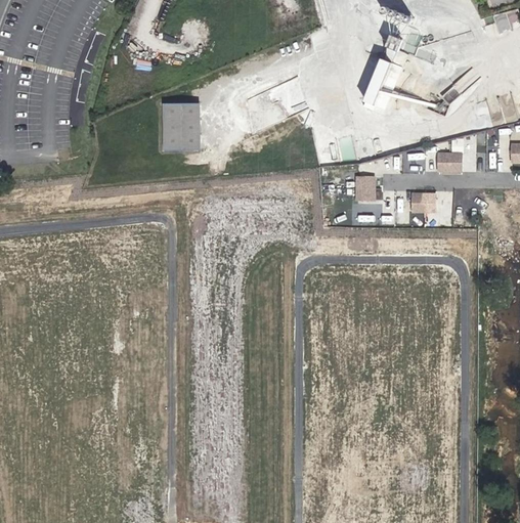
[(395,49),(400,38),(392,36),(365,101),(372,104),(390,59),(404,59),(406,54),(395,49)]
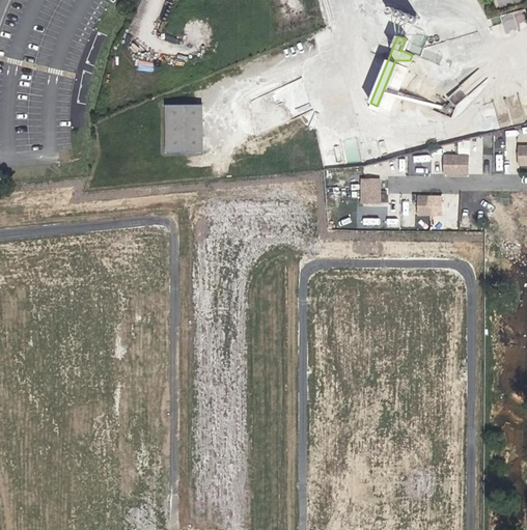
[(371,57),(359,102),(369,105),(383,60),(371,57)]
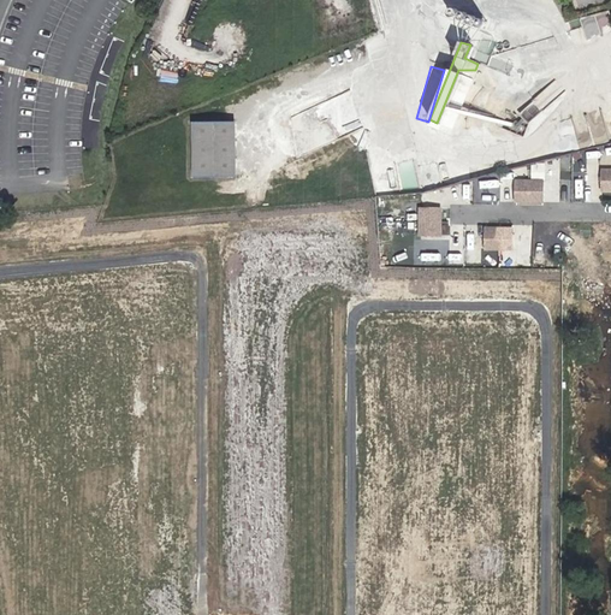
[(189,172),(231,176),(235,122),(193,119),(189,172)]
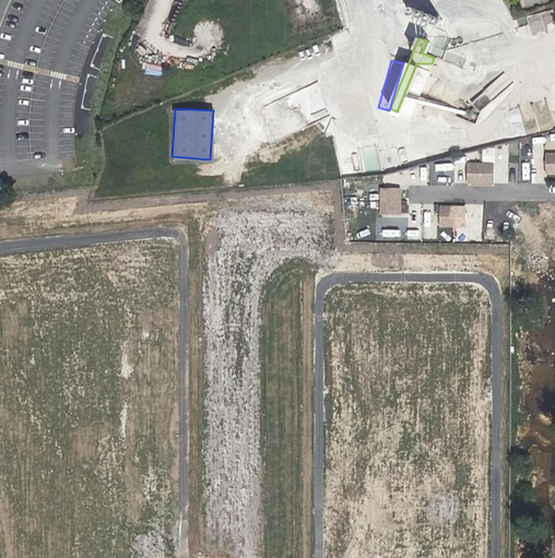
[(543,173),(554,173),(554,154),(543,154),(543,173)]
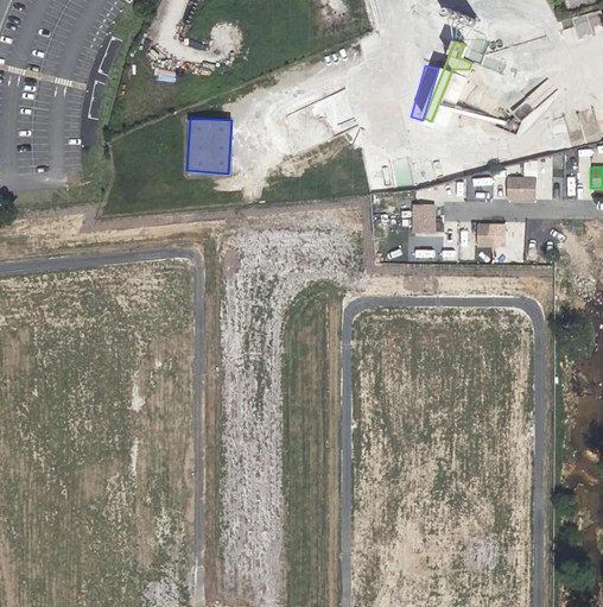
[(505,198),(531,198),(531,178),(505,178),(505,198)]
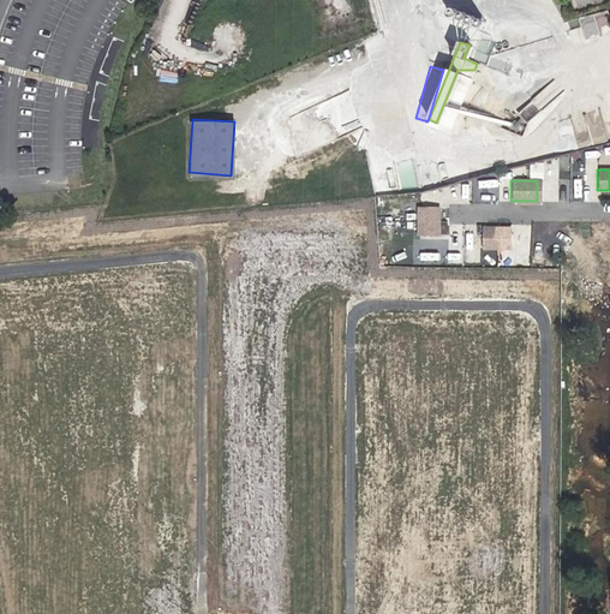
[(414,234),(435,234),(435,208),(416,208),(414,234)]
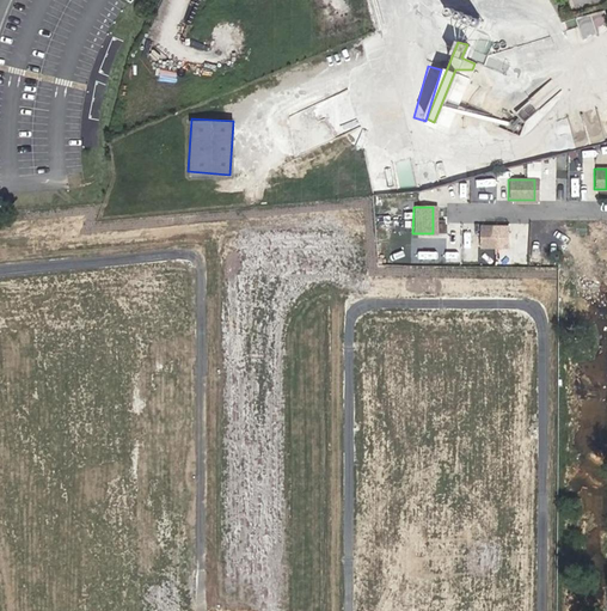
[(478,246),(504,246),(504,226),(478,226),(478,246)]
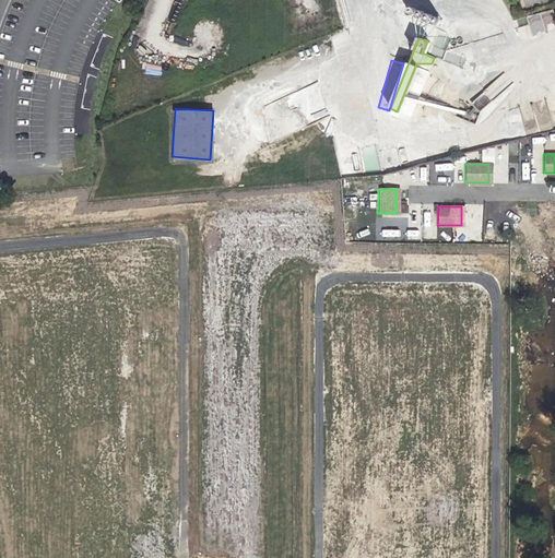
[(307,557),(308,548),(285,547),(284,557),(307,557)]
